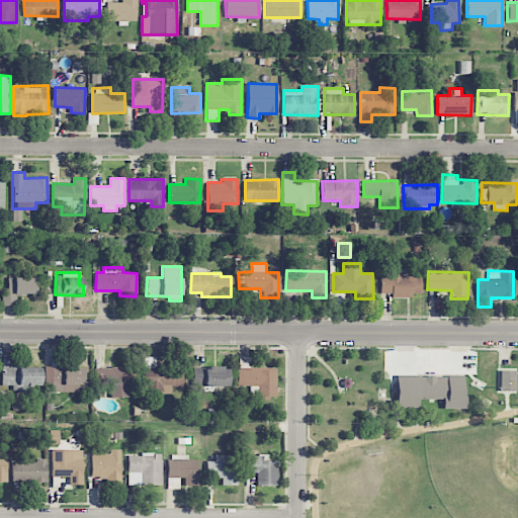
[(413,296),(413,293),(421,293),(421,275),(384,274),(384,296),(413,296)]
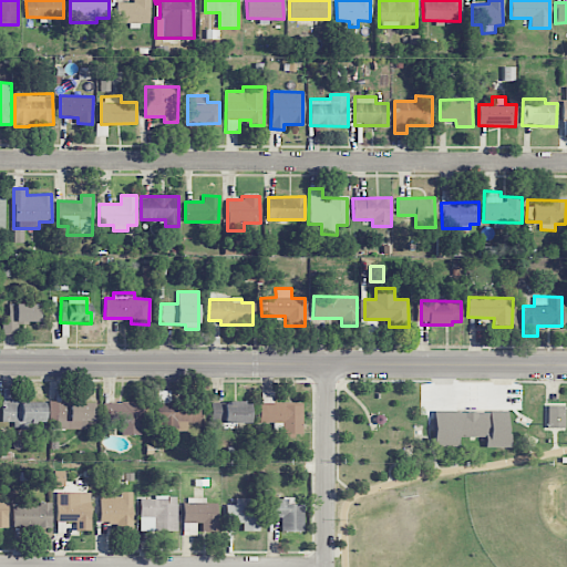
[(39,303),(8,303),(9,330),(18,330),(18,322),(40,321),(39,303)]
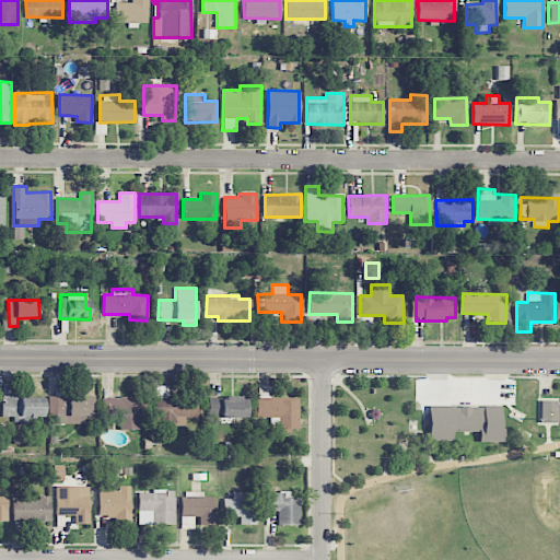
[(2,417),(12,417),(12,419),(44,420),(44,397),(16,396),(18,384),(3,384),(2,417)]
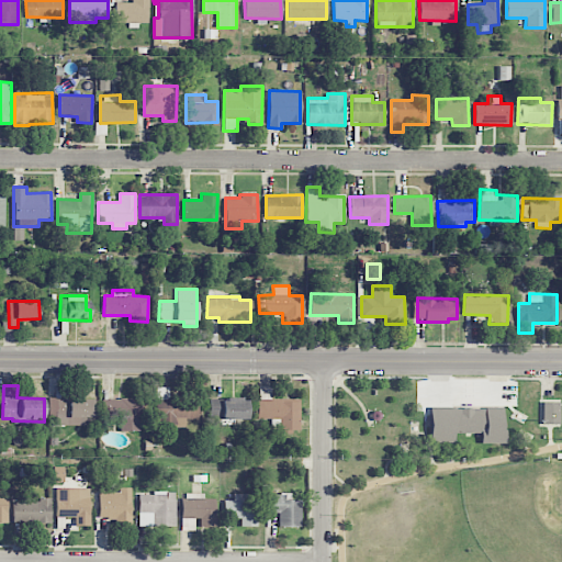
[(186,427),(186,418),(198,419),(198,400),(168,398),(168,389),(157,389),(155,426),(186,427)]
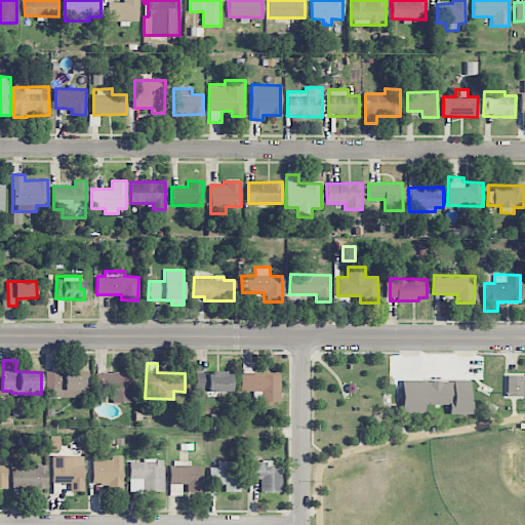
[(110,402),(132,402),(133,372),(96,371),(95,388),(111,389),(110,402)]
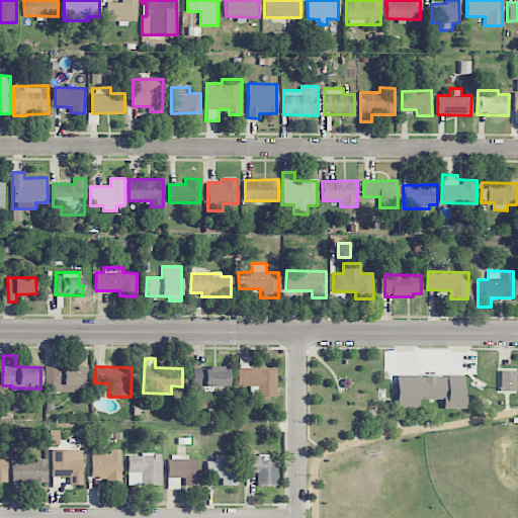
[(228,386),(228,367),(191,366),(191,386),(228,386)]
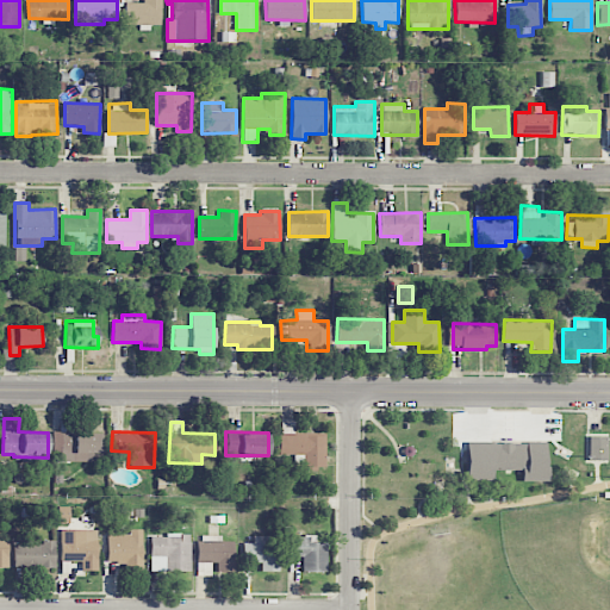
[(100,461),(100,433),(53,433),(53,452),(61,452),(61,461),(100,461)]
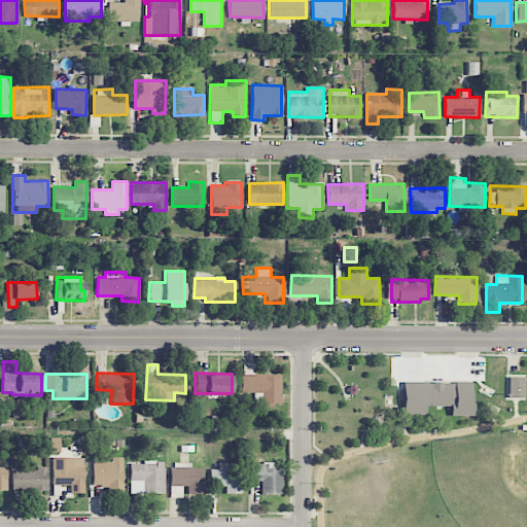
[(241,374),(240,393),(261,393),(261,405),(280,406),(281,375),(241,374)]
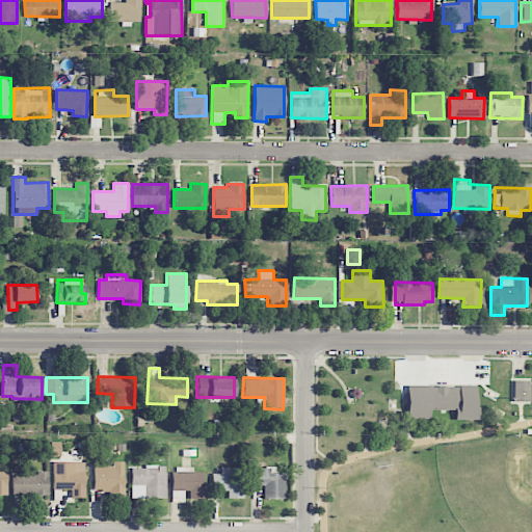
[(512,401),(530,401),(530,380),(513,380),(512,401)]
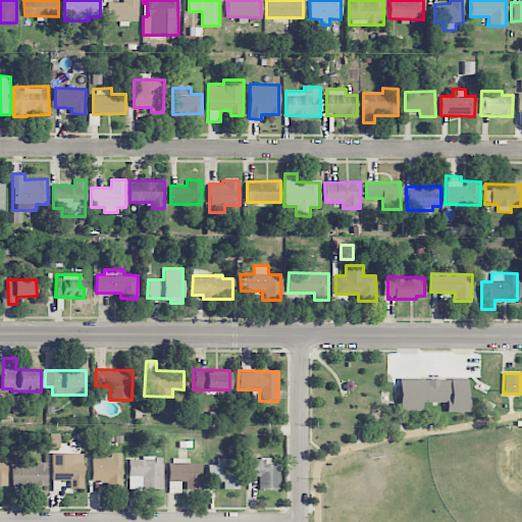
[(399,411),(421,411),(422,402),(447,403),(446,412),(468,412),(468,379),(400,378),(399,411)]
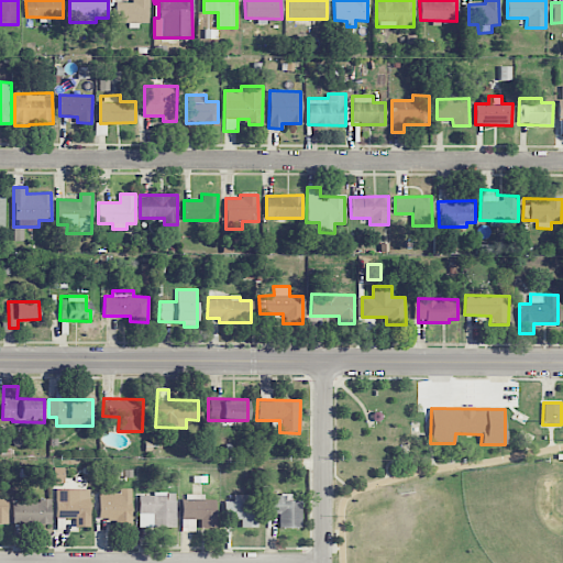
[(56,518),(75,518),(75,527),(89,527),(90,489),(56,488),(56,518)]
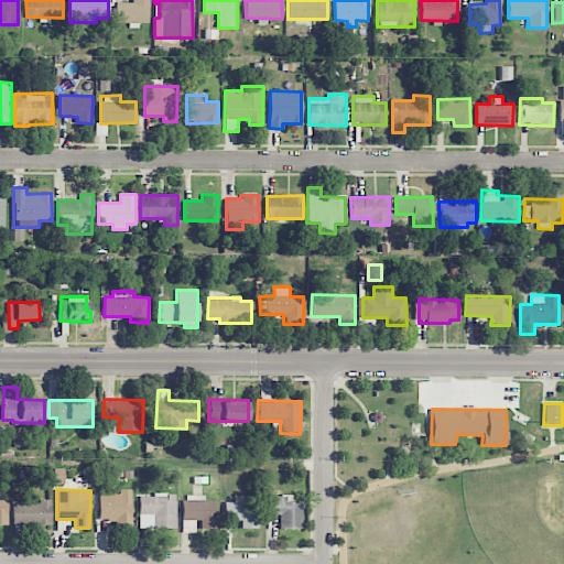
[(98,521),(131,522),(132,489),(120,489),(119,497),(109,496),(108,501),(99,501),(98,521)]
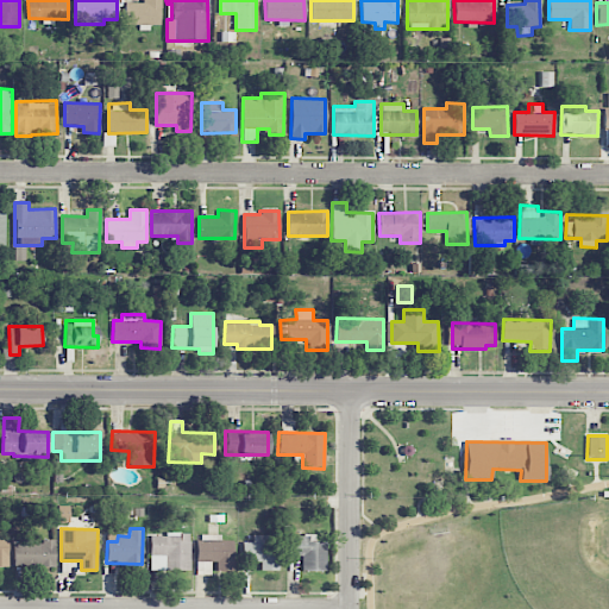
[(151,535),(150,570),(189,570),(190,532),(165,532),(165,535),(151,535)]
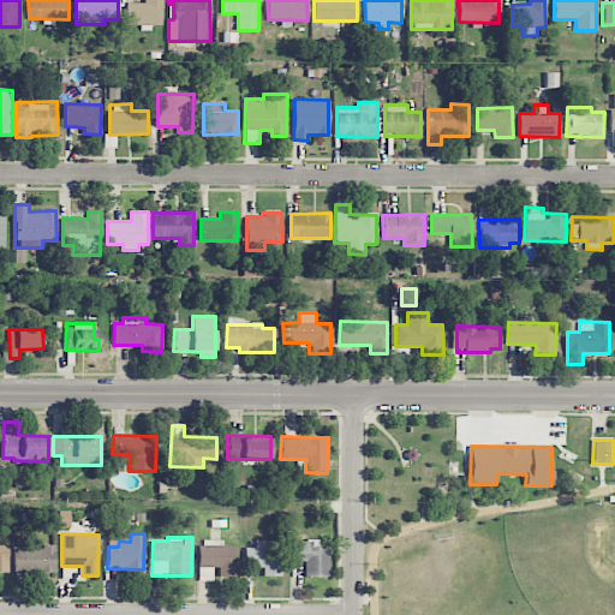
[(215,580),(215,575),(234,575),(236,545),(224,545),(224,541),(199,539),(198,580),(215,580)]
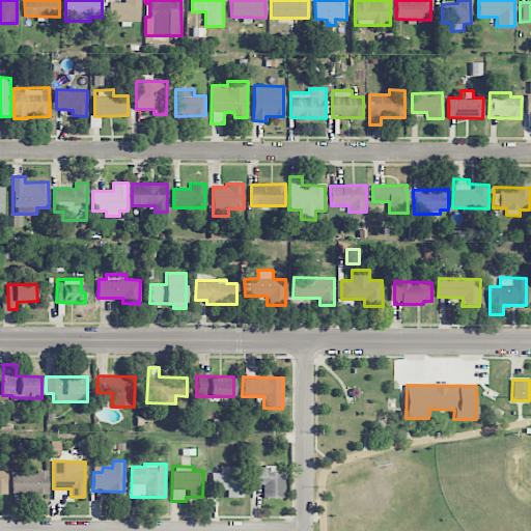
[(227,498),(244,497),(243,467),(220,467),(221,472),(212,472),(212,490),(227,490),(227,498)]
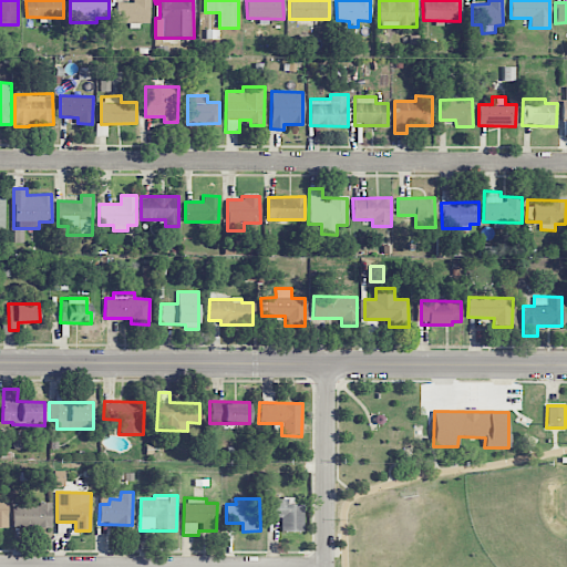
[(267,517),(280,517),(280,532),(302,532),(303,505),(294,505),(294,498),(267,498),(267,517)]
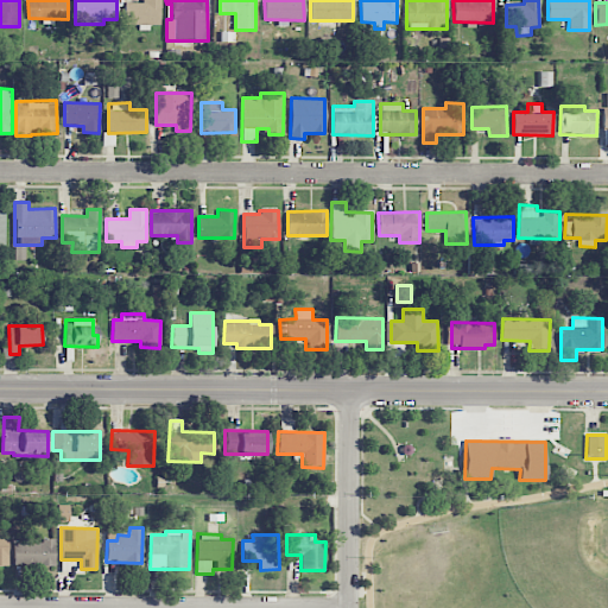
[(55,565),(55,539),(42,538),(42,544),(14,543),(14,565),(55,565)]
